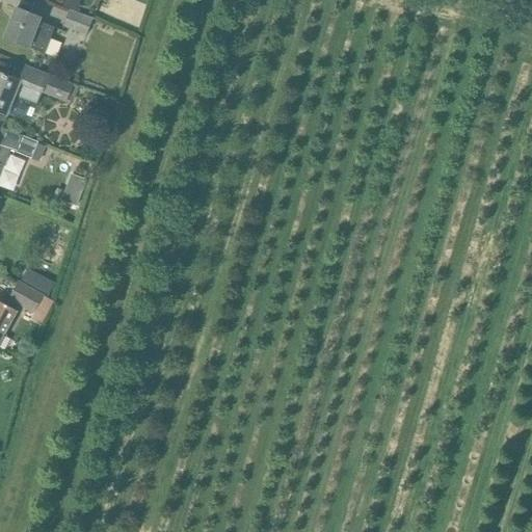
[(42,18),(17,8),(5,38),(32,49),(36,35),(51,41),(55,27),(40,22),(42,18)]
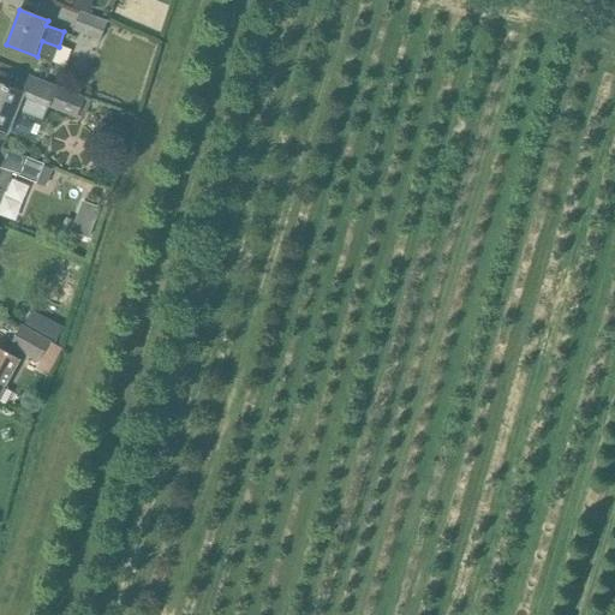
[(82,11),(73,31),(101,41),(109,22),(82,11)]
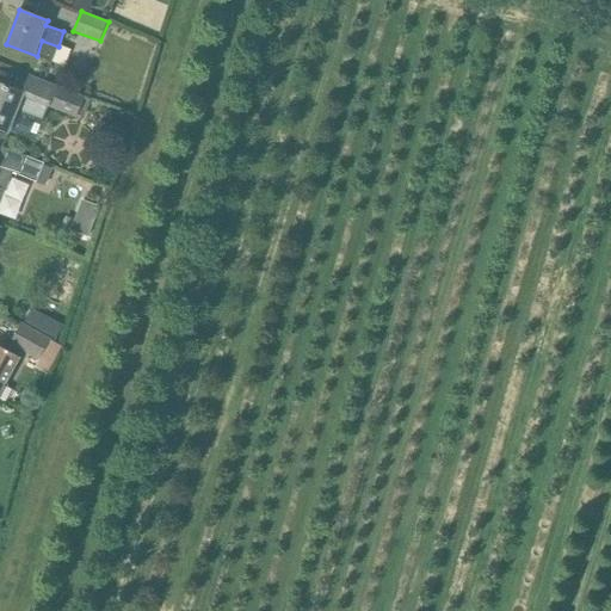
[(85,97),(53,84),(31,75),(23,94),(0,84),(0,128),(10,133),(18,111),(43,121),(48,109),(76,119),(85,97)]
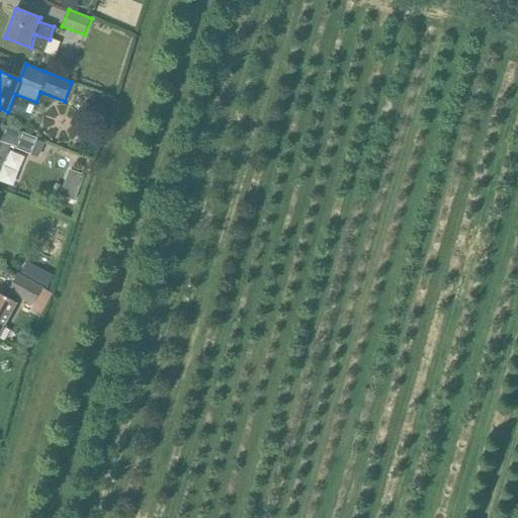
[(31,155),(38,139),(2,124),(0,128),(0,175),(11,147),(31,155)]
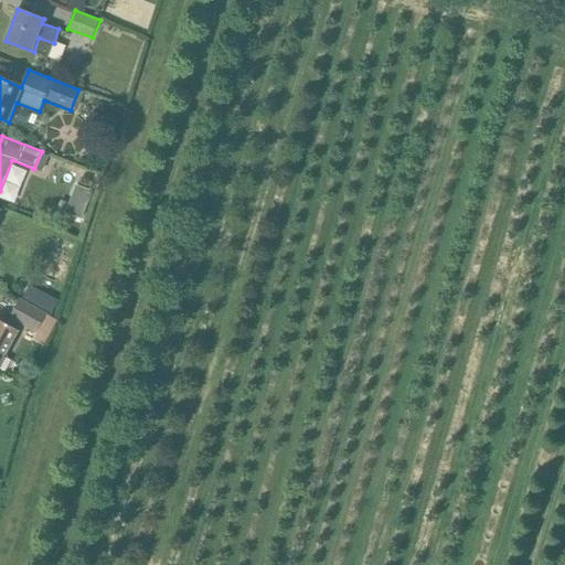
[(76,185),(66,213),(82,220),(93,192),(76,185)]
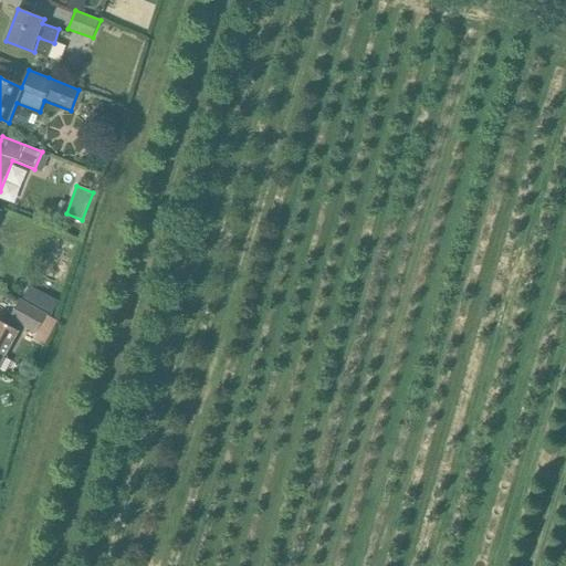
[(20,302),(10,317),(38,333),(46,315),(20,302)]
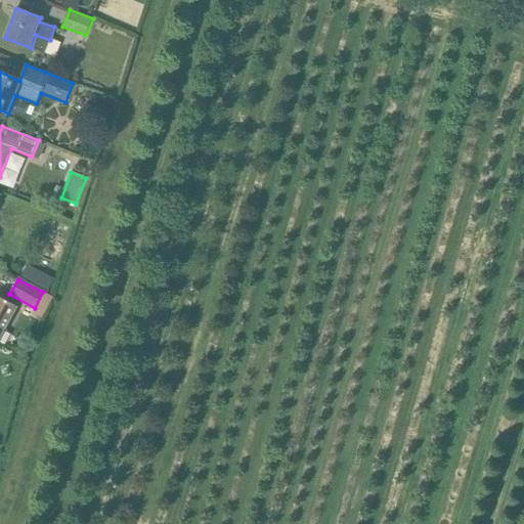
[(0,337),(17,306),(15,305),(0,297),(0,337)]
